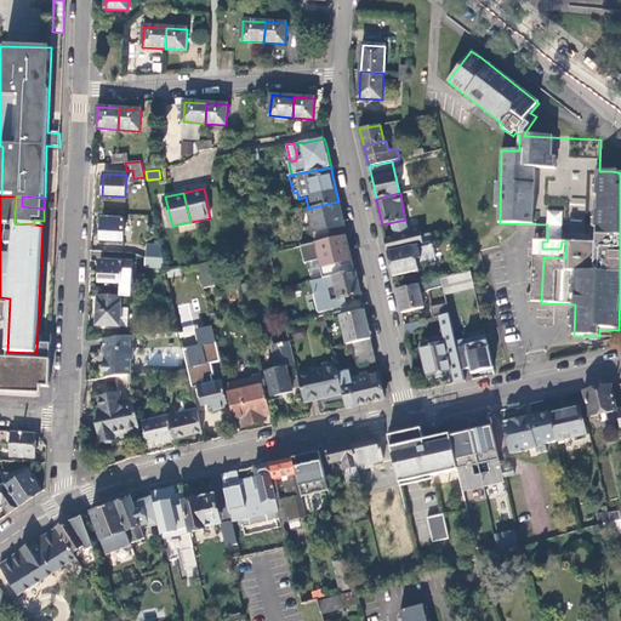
[(343,221),(339,201),(313,208),(315,223),(311,224),(315,244),(342,238),(340,228),(345,227),(343,221)]
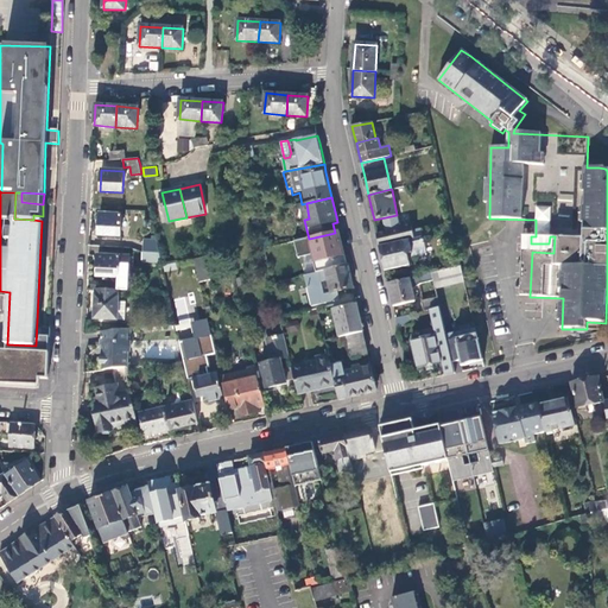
[(99,235),(120,236),(121,215),(100,214),(99,235)]
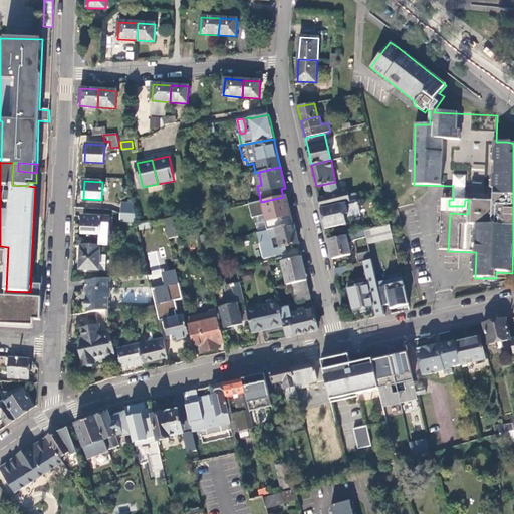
[(319,200),(321,208),(342,204),(346,203),(344,195),(319,200)]
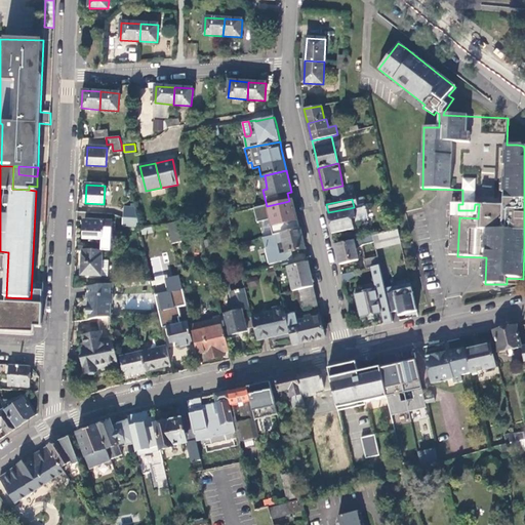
[(295,208),(293,200),(289,201),(267,206),(254,208),(258,224),(270,220),(273,236),(282,234),(282,233),(299,229),(295,208)]
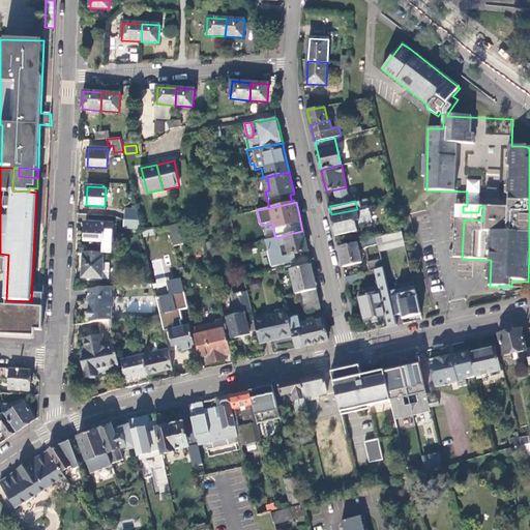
[(463,212),(463,206),(455,206),(453,258),(462,259),(464,219),(482,221),(483,206),(479,206),(478,212),(463,212)]
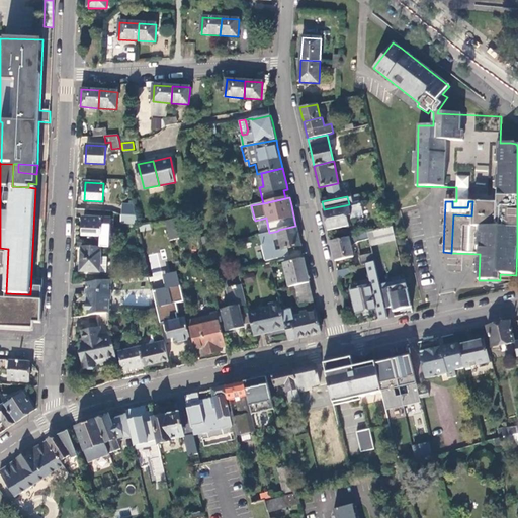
[(350,227),(347,218),(363,213),(361,202),(345,206),(345,205),(324,209),(327,222),(329,231),(350,227)]
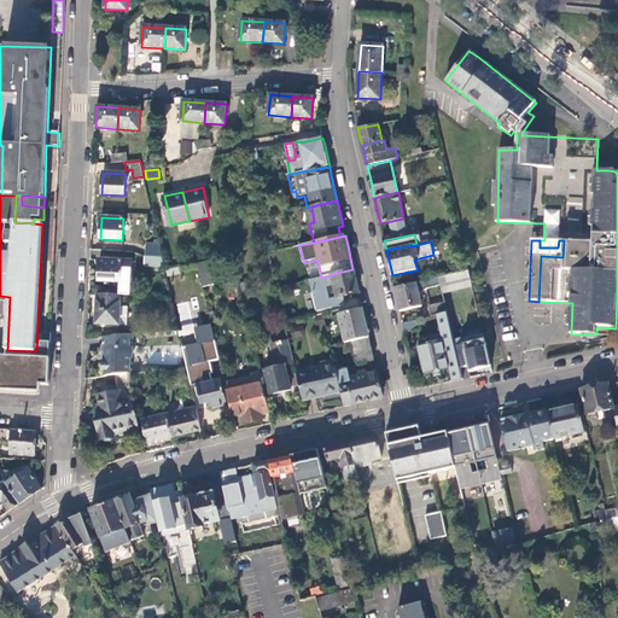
[(162,256),(159,245),(146,244),(145,255),(162,256)]
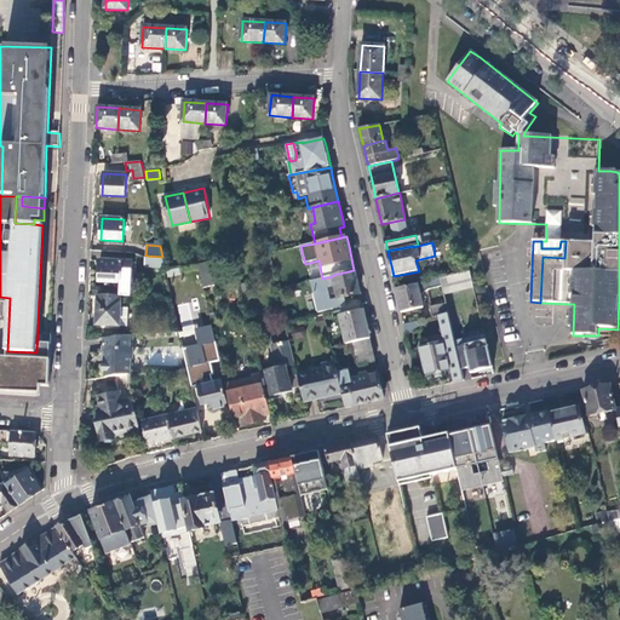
[(145,268),(165,268),(162,257),(145,256),(145,268)]
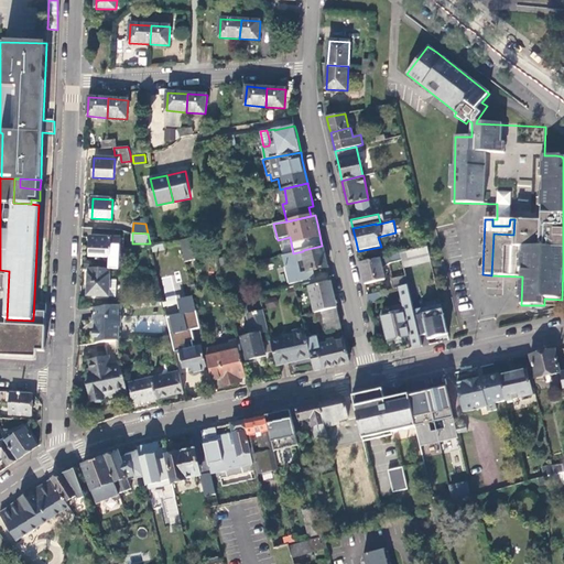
[(90,237),(89,257),(109,257),(109,270),(110,270),(120,270),(120,238),(90,237)]
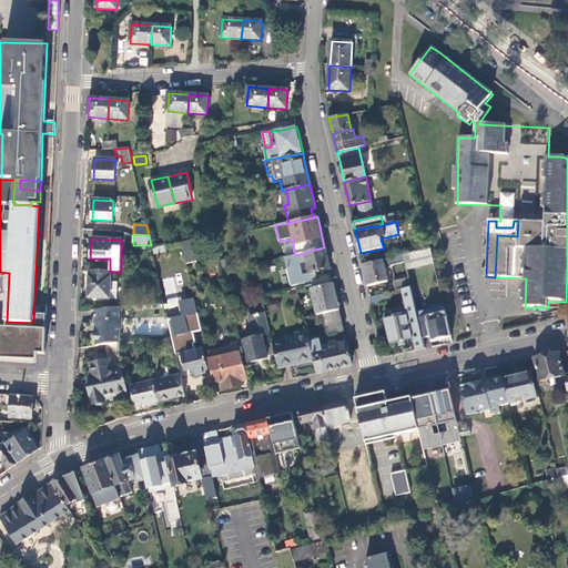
[(194,240),(183,242),(188,264),(199,262),(194,240)]
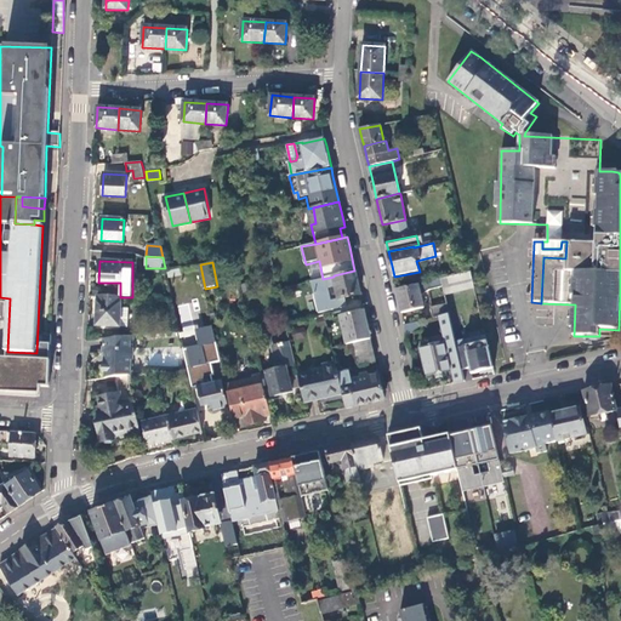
[(167,279),(182,277),(181,268),(166,272),(167,279)]
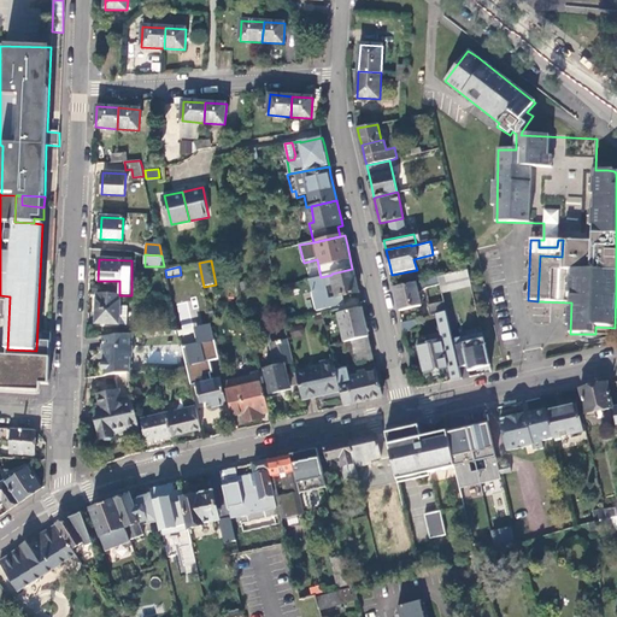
[(333,280),(336,297),(344,295),(358,292),(357,287),(352,269),(331,274),(331,275),(333,280)]
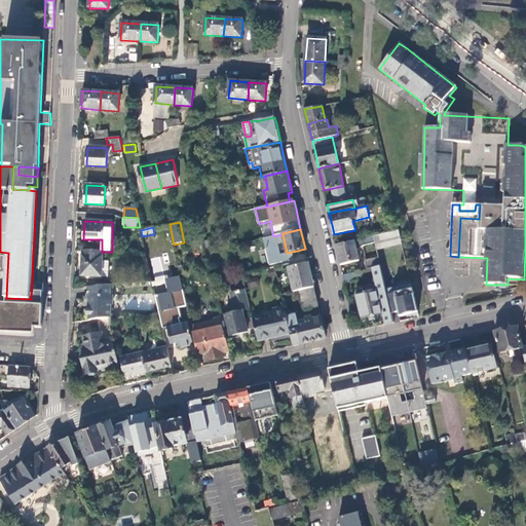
[(377,250),(402,245),(399,231),(374,237),(375,242),(377,250)]
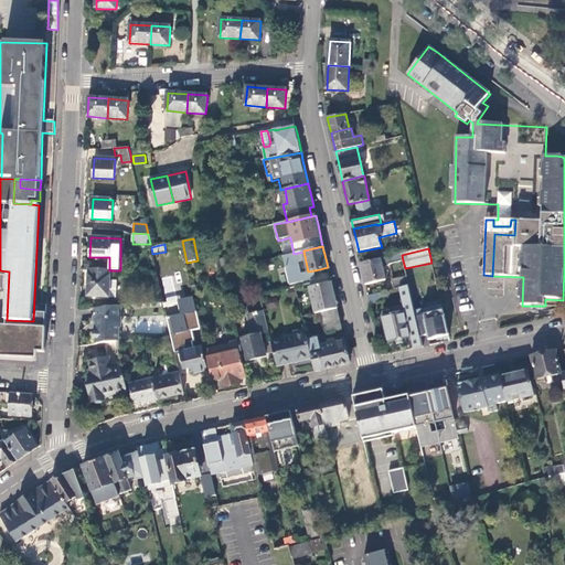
[(305,256),(304,252),(294,254),(283,256),(290,288),(309,285),(317,283),(315,270),(308,272),(302,274),(299,258),(305,256)]
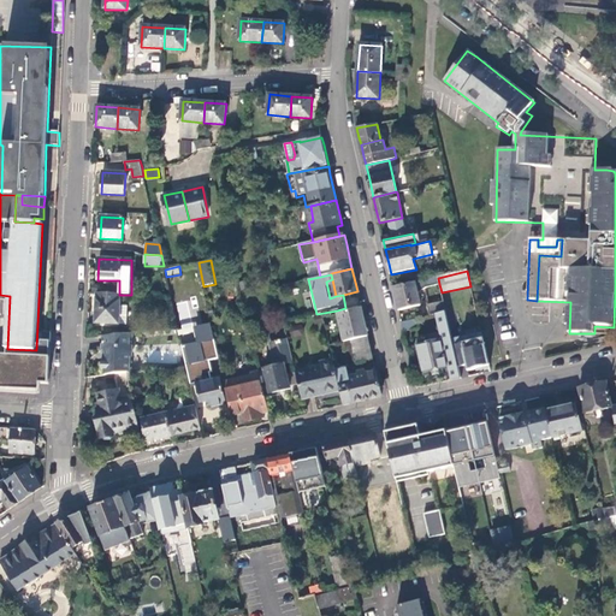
[(430,304),(424,280),(415,283),(420,306),(428,304),(430,304)]
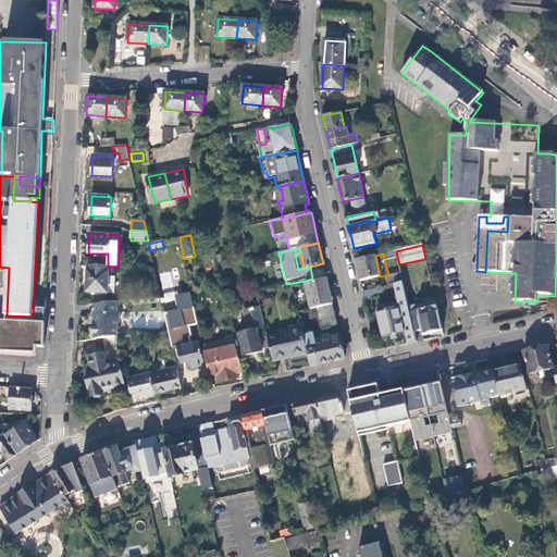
[(375,256),(356,260),(358,269),(361,281),(380,276),(375,256)]
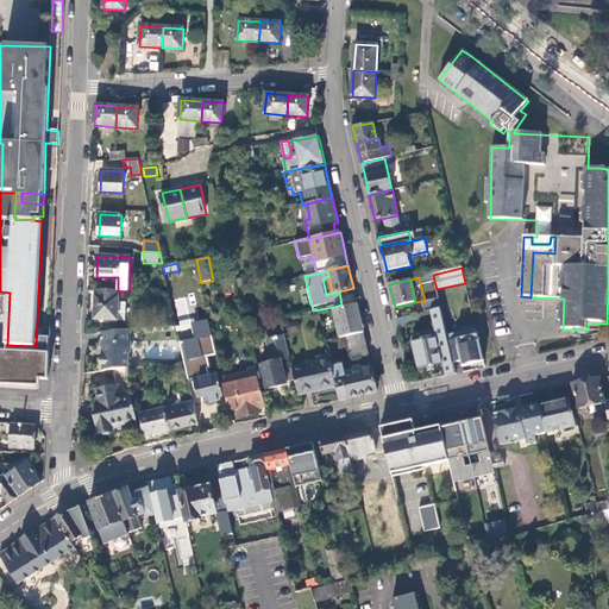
[(119,303),(119,292),(118,292),(96,290),(95,319),(125,321),(126,303),(119,303)]
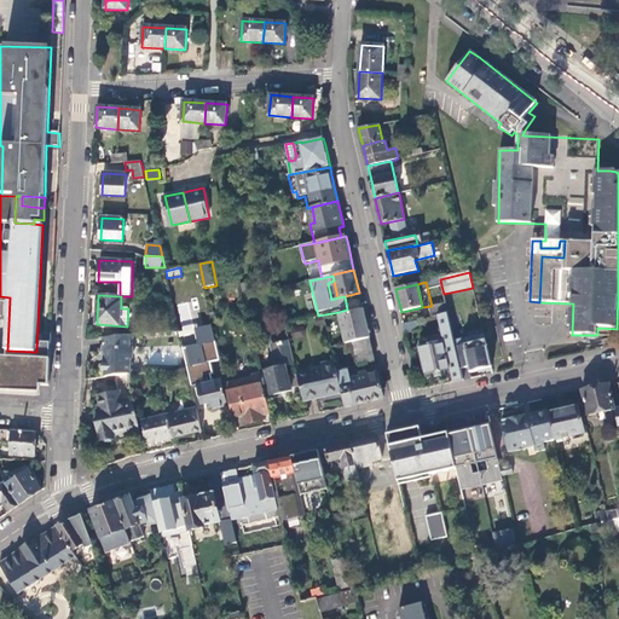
[(195,300),(177,304),(180,322),(198,317),(195,300)]
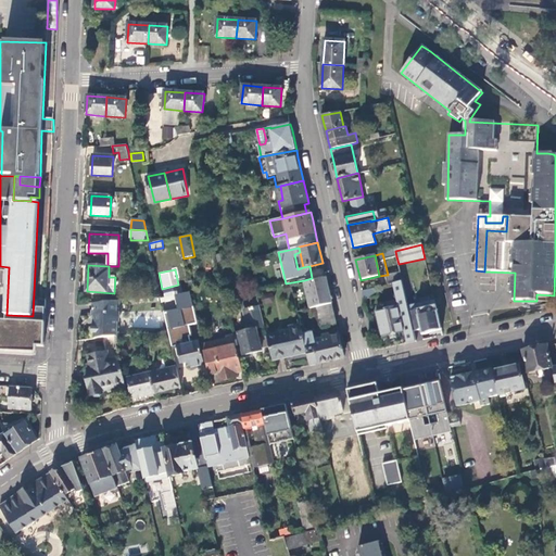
[(389,285),(402,281),(400,272),(388,275),(387,275),(389,285)]
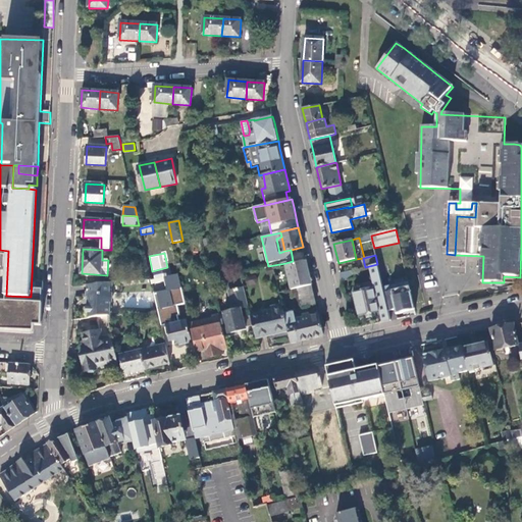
[(293,261),(285,263),(292,290),(297,289),(312,285),(308,268),(306,258),(293,261)]
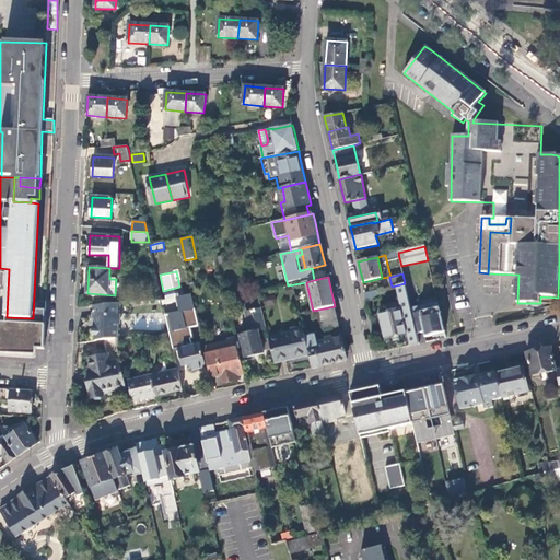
[(380,290),(365,293),(368,301),(382,298),(380,290)]
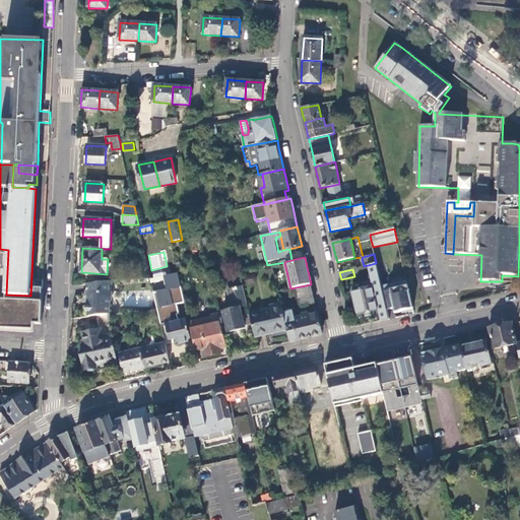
[(163,272),(151,272),(151,281),(163,281),(163,272)]
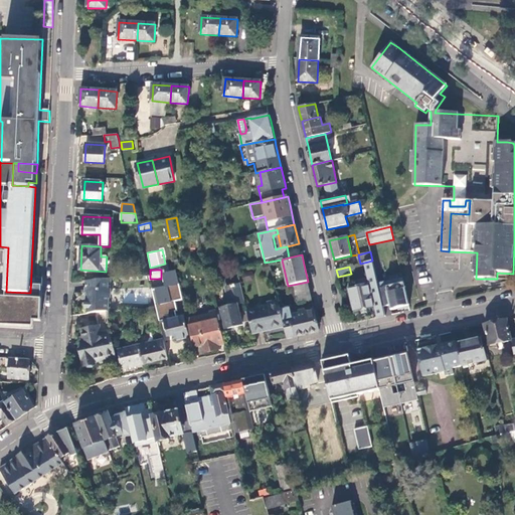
[(401,274),(377,280),(378,284),(402,279),(401,274)]
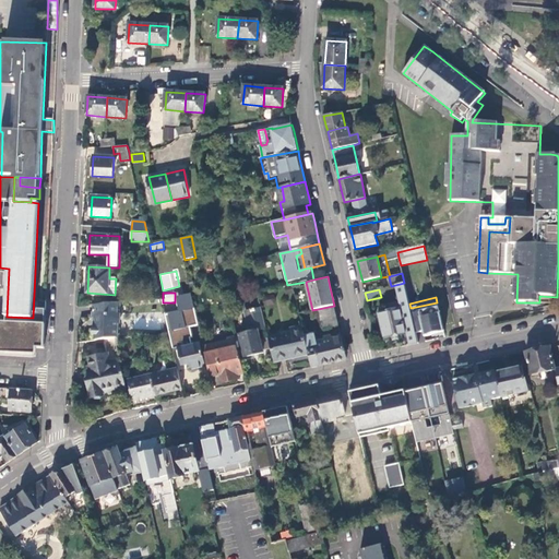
[(119,301),(94,305),(95,316),(93,316),(94,324),(92,328),(93,334),(95,334),(96,340),(104,339),(116,337),(118,337),(117,326),(121,325),(120,317),(121,317),(119,301)]
